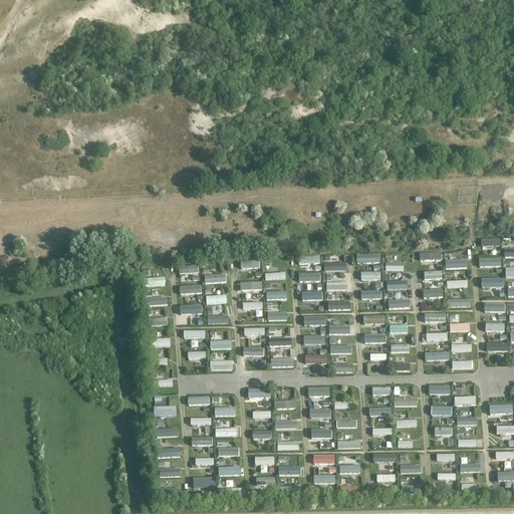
[(481,248),(500,248),(500,240),(481,240),(481,248)]
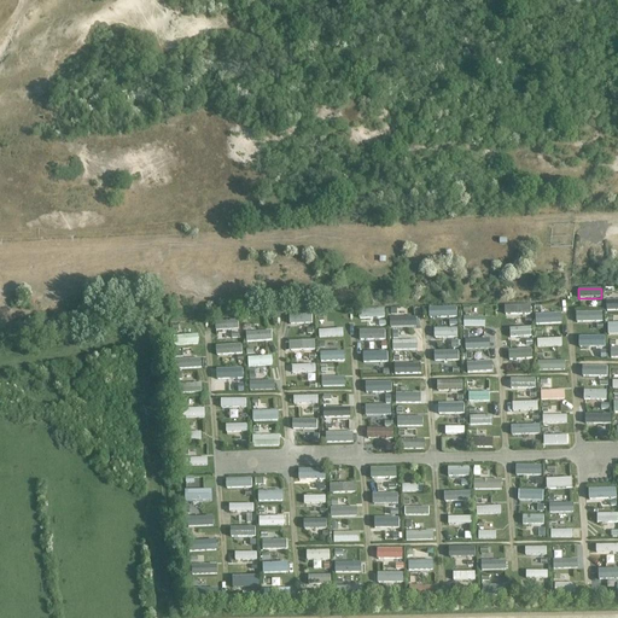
[(359,310),(359,320),(385,319),(384,309),(359,310)]
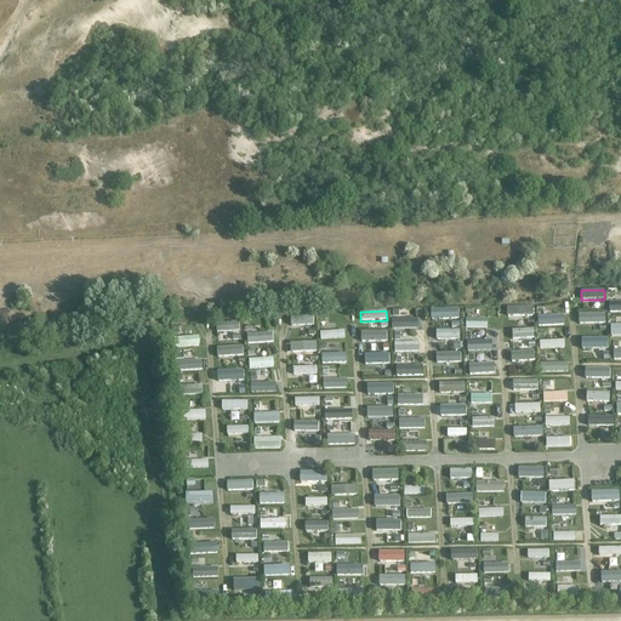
[(313,325),(313,317),(291,317),(291,326),(313,325)]
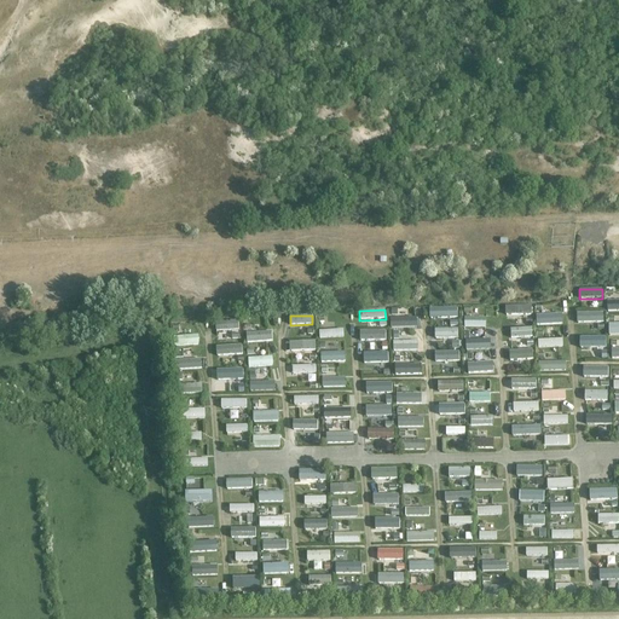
[(536,327),(562,325),(562,316),(536,317),(536,327)]
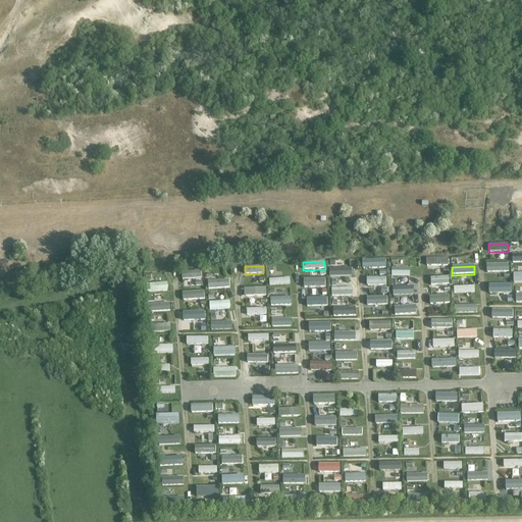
[(201,278),(201,271),(181,272),(181,279),(201,278)]
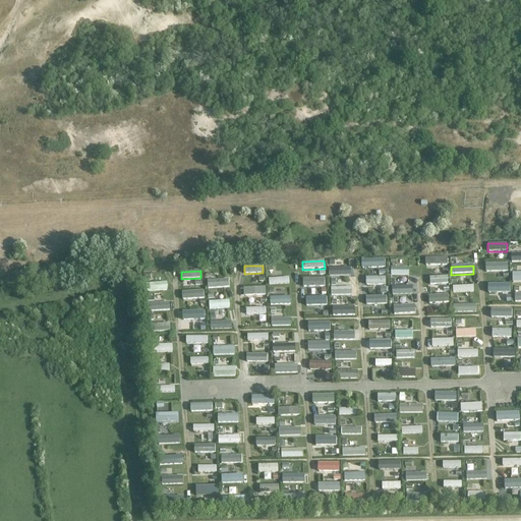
[(520,273),(512,274),(512,283),(520,282),(520,273)]
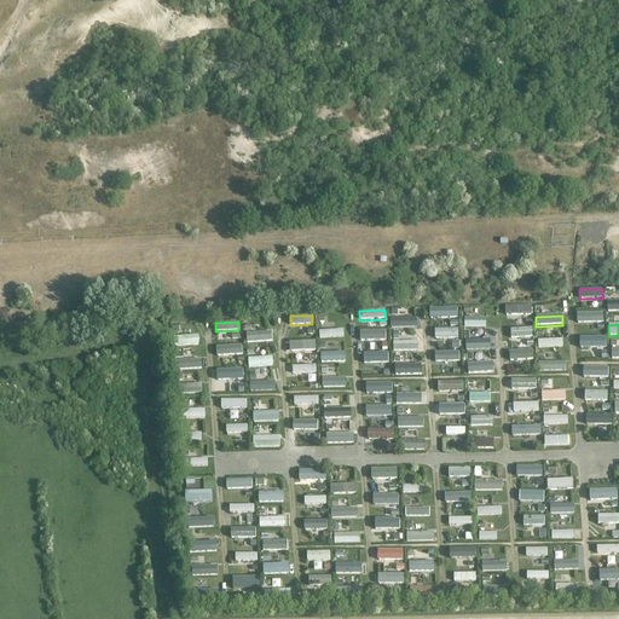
[(512,339),(532,337),(531,328),(510,330),(512,339)]
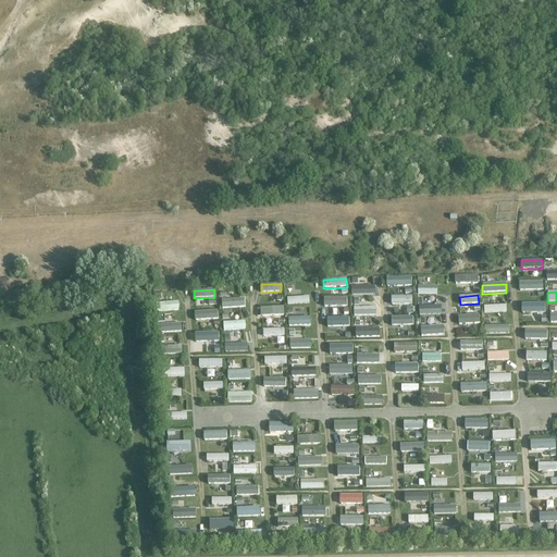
[(392,297),(392,306),(411,305),(412,296),(392,297)]
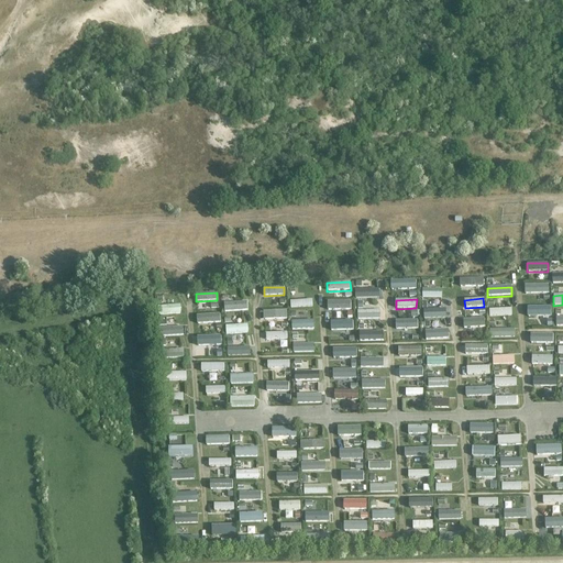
[(351,310),(351,301),(328,301),(328,310),(351,310)]
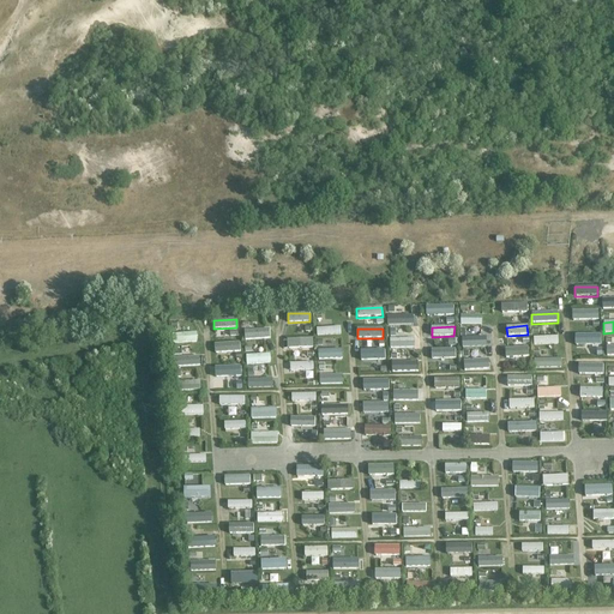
[(270,330),(245,331),(245,341),(270,339),(270,330)]
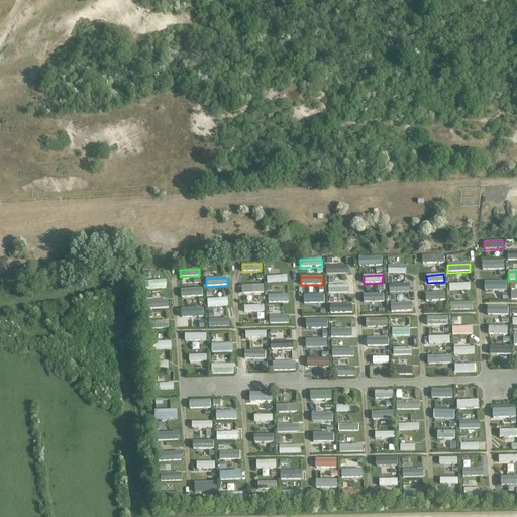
[(145,282),(145,290),(166,288),(166,281),(145,282)]
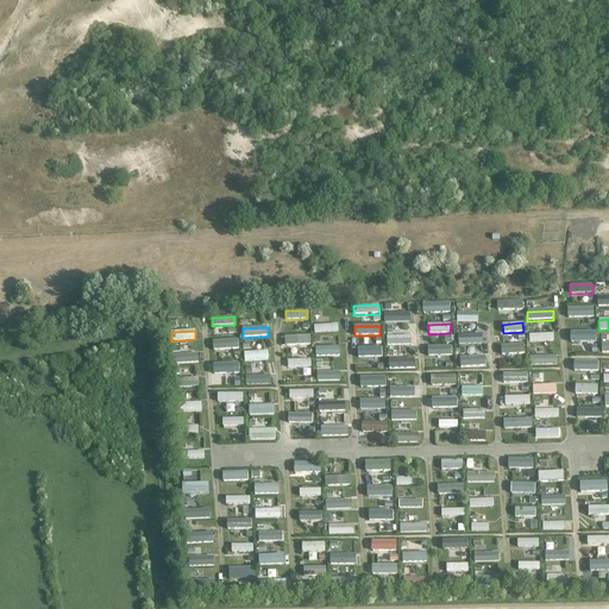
[(286,346),(311,345),(311,337),(284,337),(286,346)]
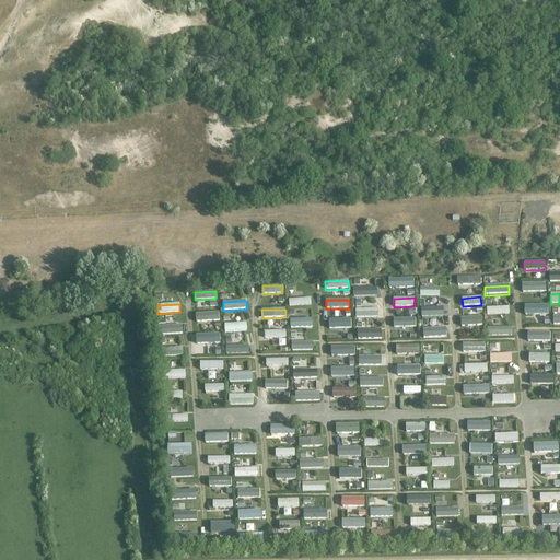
[(482,325),(481,317),(465,318),(466,326),(482,325)]
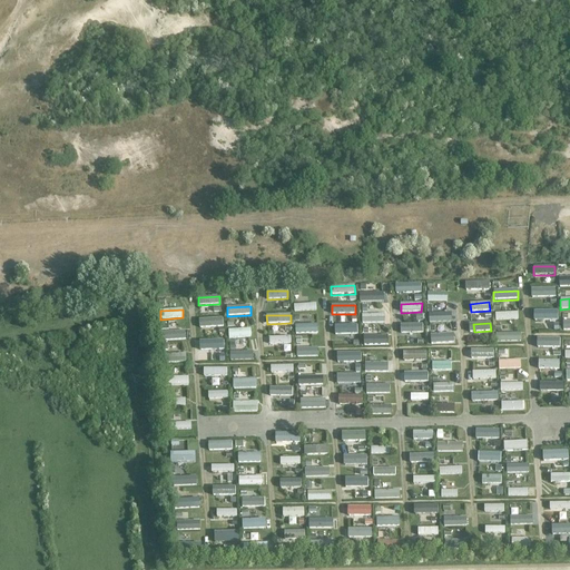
[(422,325),(400,325),(400,334),(423,333),(422,325)]
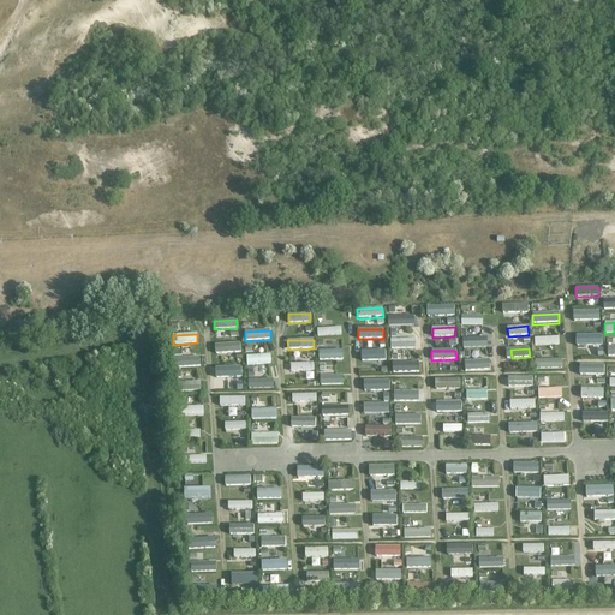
[(270,356),(246,357),(246,365),(272,364),(270,356)]
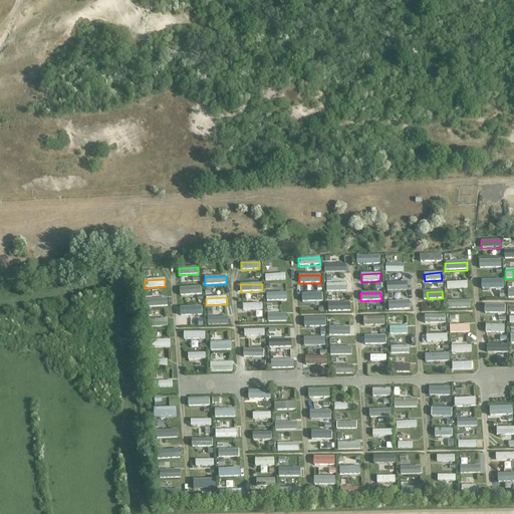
[(229,325),(229,317),(208,318),(207,325),(229,325)]
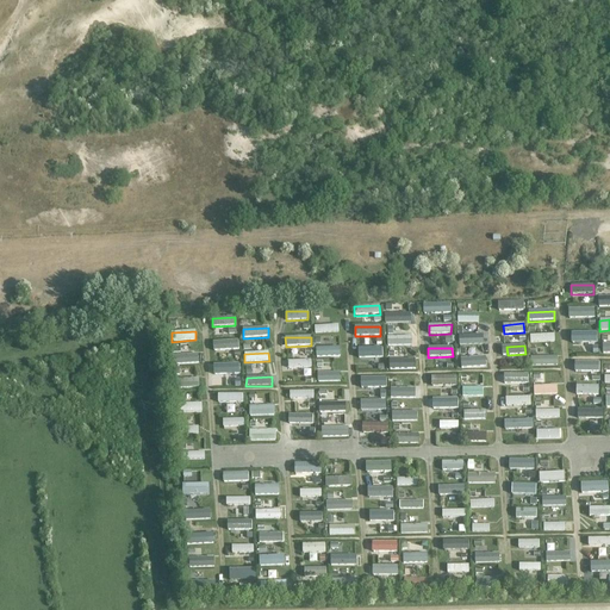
[(431,387),(456,386),(456,377),(431,377),(431,387)]
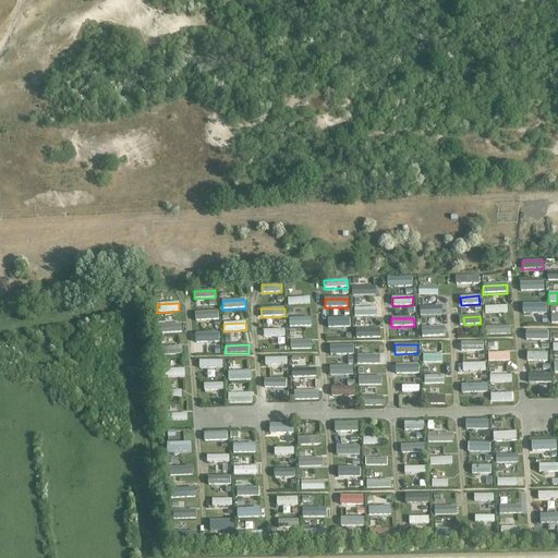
[(159,348),(160,356),(182,355),(182,347),(159,348)]
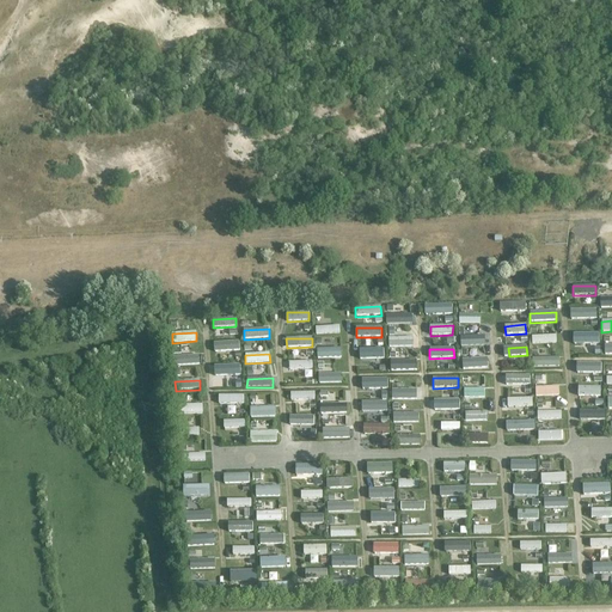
[(558,396),(558,387),(536,387),(536,397),(558,396)]
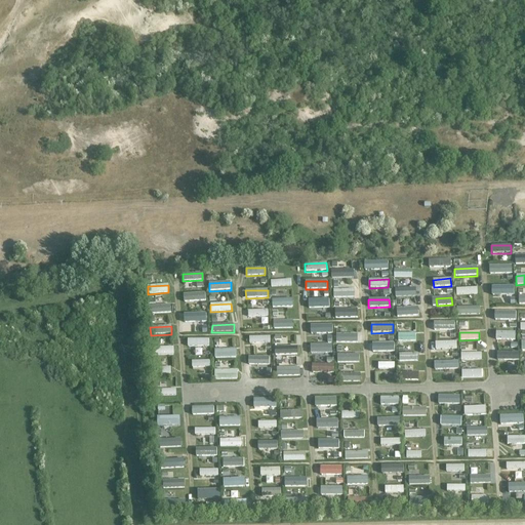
[(496,332),(496,340),(515,340),(515,332),(496,332)]
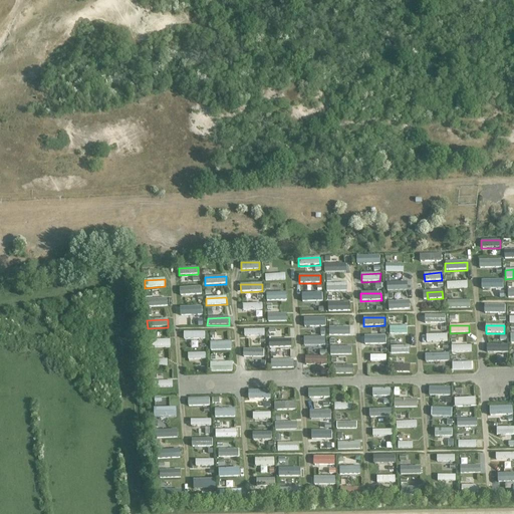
[(269,340),(269,348),(291,347),(291,339),(269,340)]
